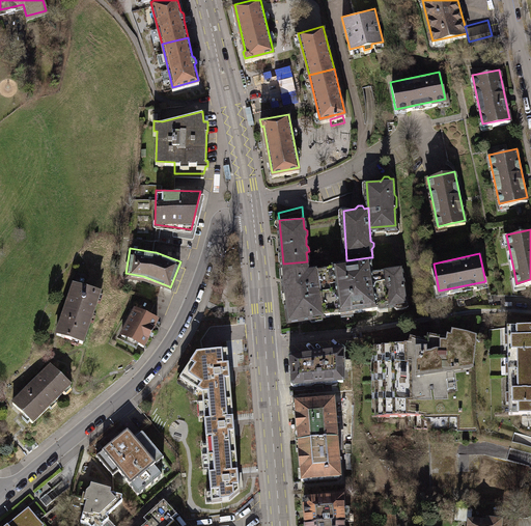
[(381,269),(371,270),(369,257),(346,260),(333,264),(333,266),(339,309),(404,299),(403,284),(406,282),(404,276),(402,274),(401,266),(391,267),(387,265),(384,266),(381,269)]
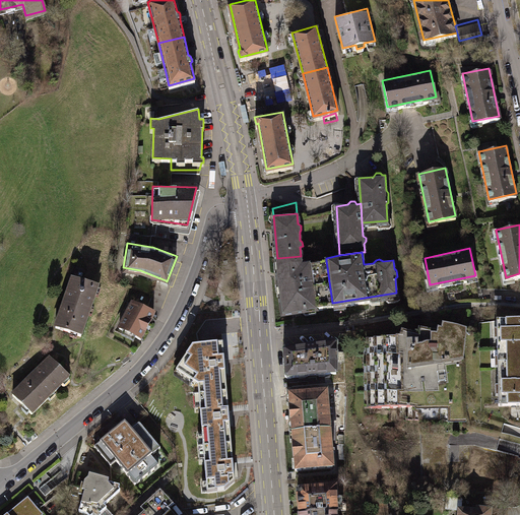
[(332,303),(326,260),(311,262),(310,260),(302,261),(301,256),(277,258),(282,312),(332,303)]
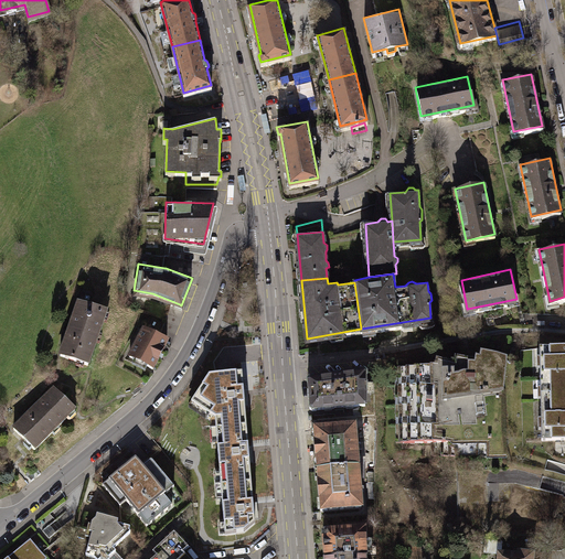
[(60,351),(87,361),(106,307),(78,297),(68,324),(60,351)]
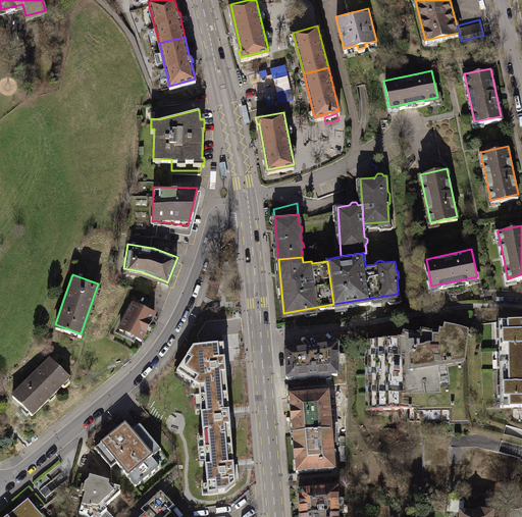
[(154,312),(129,300),(115,327),(140,340),(148,323),(154,312)]
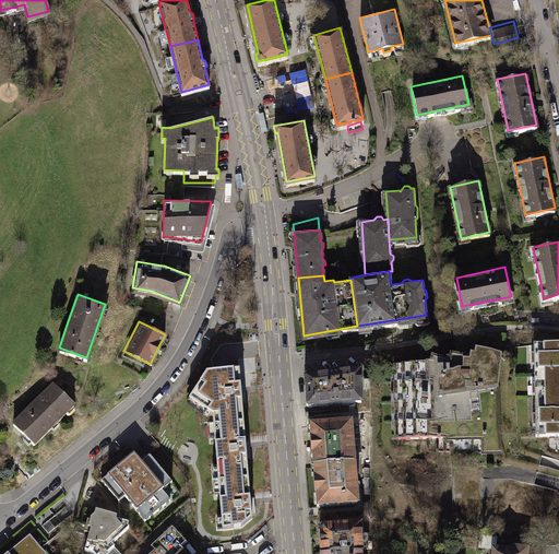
[(558,338),(537,339),(539,432),(558,431),(558,338)]
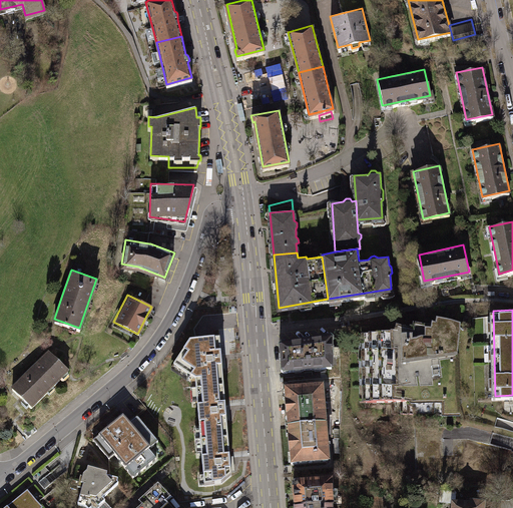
[(459,400),(458,347),(459,323),(460,319),(440,316),(438,321),(432,320),(430,326),(414,322),(413,329),(397,325),(397,329),(367,329),(367,333),(365,335),(367,398),(394,398),(411,398),(411,404),(416,404),(417,397),(443,397),(444,400),(459,400)]
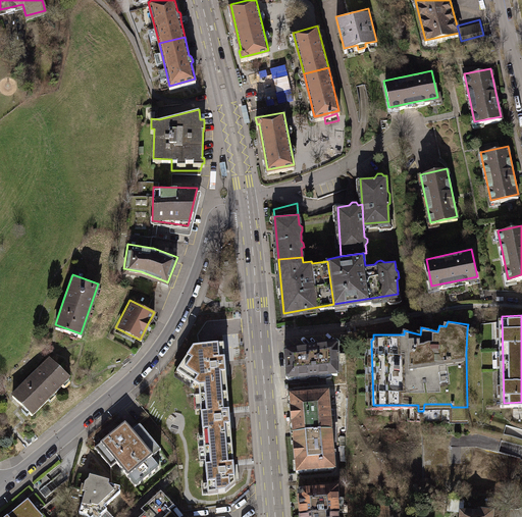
[(476,329),(467,328),(466,353),(474,353),(476,329)]
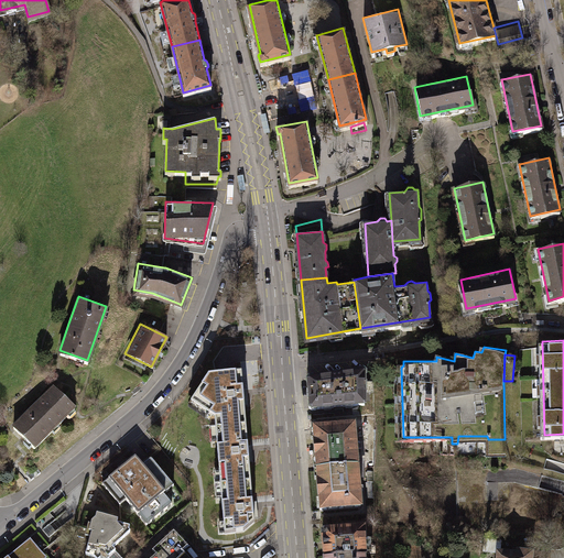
[(308,374),(306,376),(306,380),(308,382),(310,397),(308,400),(308,403),(311,406),(315,406),(317,403),(365,400),(364,387),(366,386),(366,379),(364,379),(364,373),(366,372),(366,369),(362,365),(359,367),(358,368),(339,371),(337,369),(334,370),(332,372),(314,374),(312,373),(308,374)]
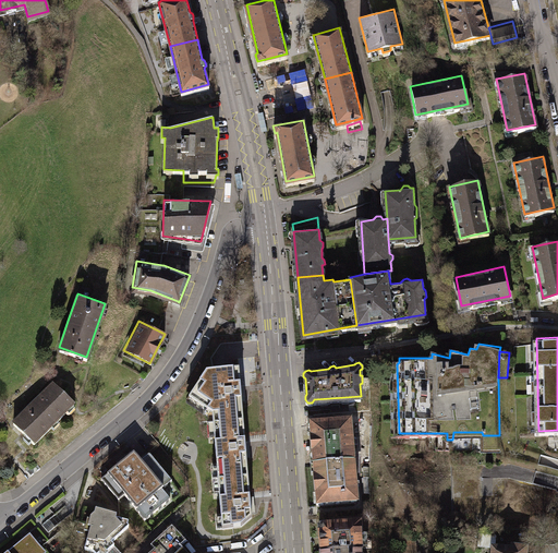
[(213,409),(214,419),(243,417),(239,364),(206,368),(190,394),(213,409)]
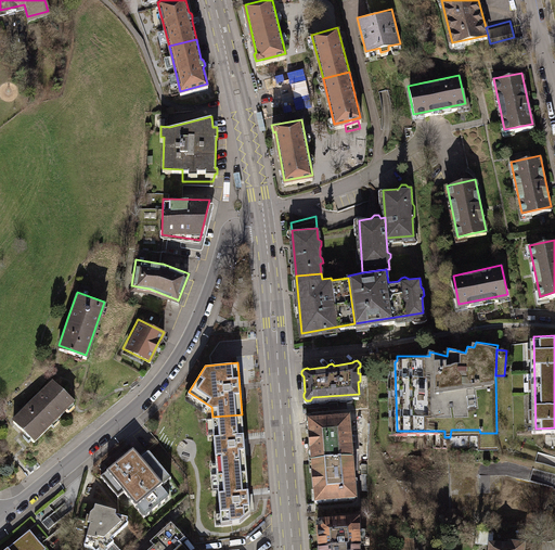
[(33,397),(13,418),(33,437),(73,397),(53,378),(33,397)]
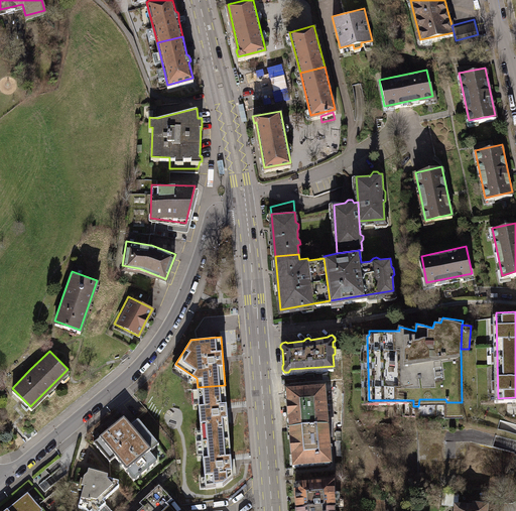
[(198,387),(202,438),(230,436),(225,385),(198,387)]
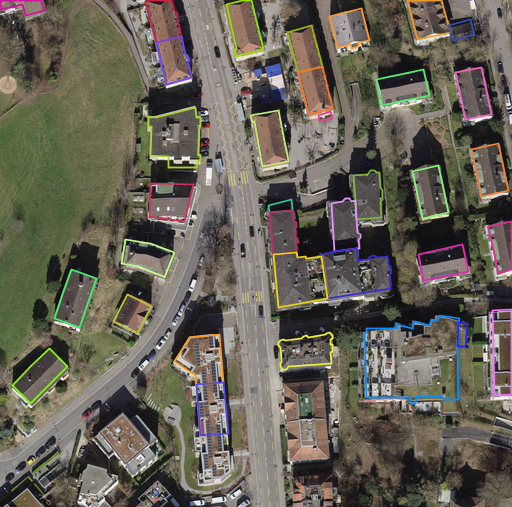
[(284,385),(287,422),(324,419),(322,382),(284,385)]
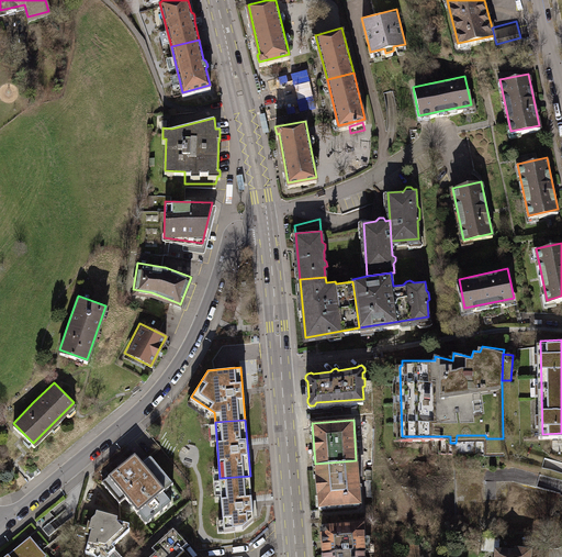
[(456,448),(456,443),(450,443),(450,436),(431,436),(431,448),(456,448)]
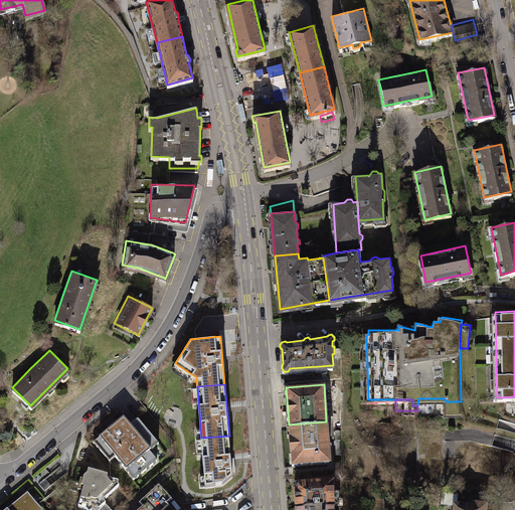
[(157,440),(136,413),(129,419),(123,412),(92,439),(108,458),(113,454),(132,476),(156,457),(148,447),(157,440)]
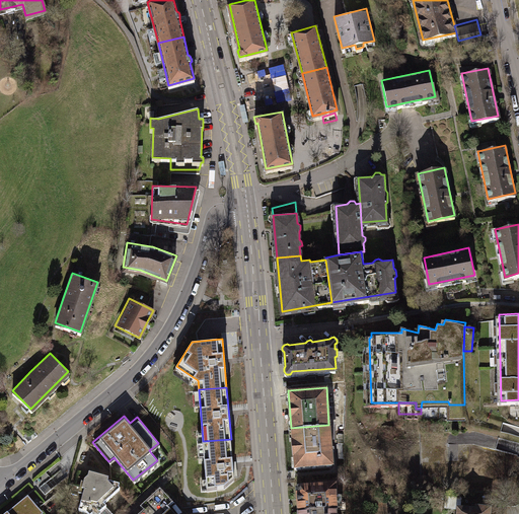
[(291,428),(294,465),(331,463),(328,425),(291,428)]
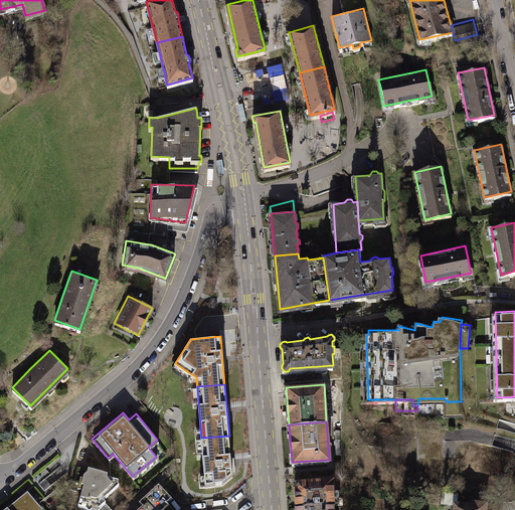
[(201,438),(205,483),(223,481),(232,473),(229,436),(201,438)]
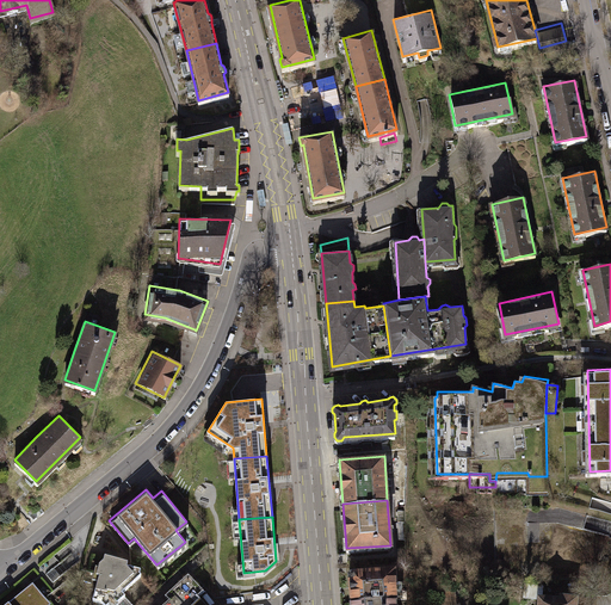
[(135,565),(130,559),(104,551),(102,557),(97,561),(96,570),(98,570),(91,597),(100,599),(105,604),(115,594),(117,598),(125,592),(122,587),(141,572),(140,569),(141,566),(135,565)]
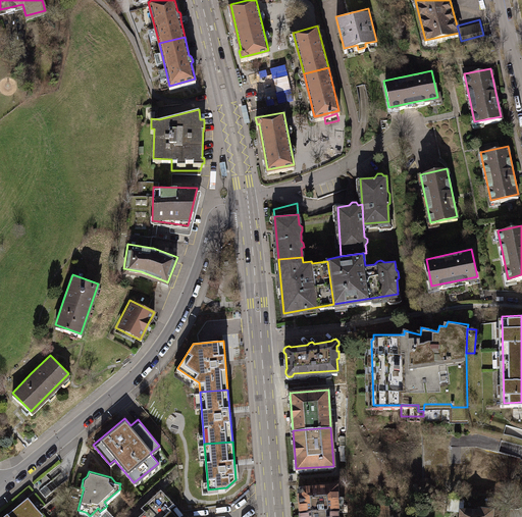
[(298,488),(300,511),(337,508),(340,508),(337,482),(300,486),(298,488)]
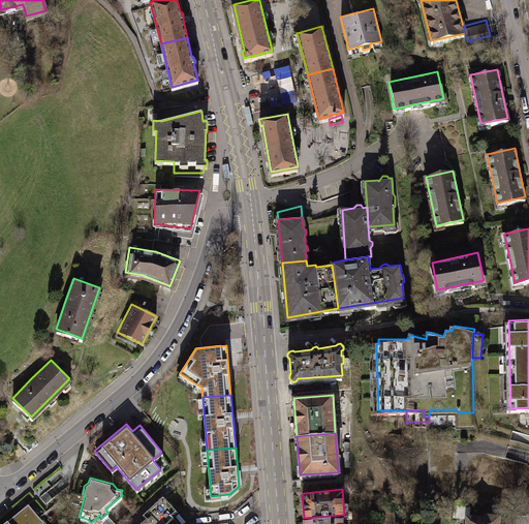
[(180,523),(170,514),(176,507),(163,493),(144,512),(147,516),(136,523),(180,523)]
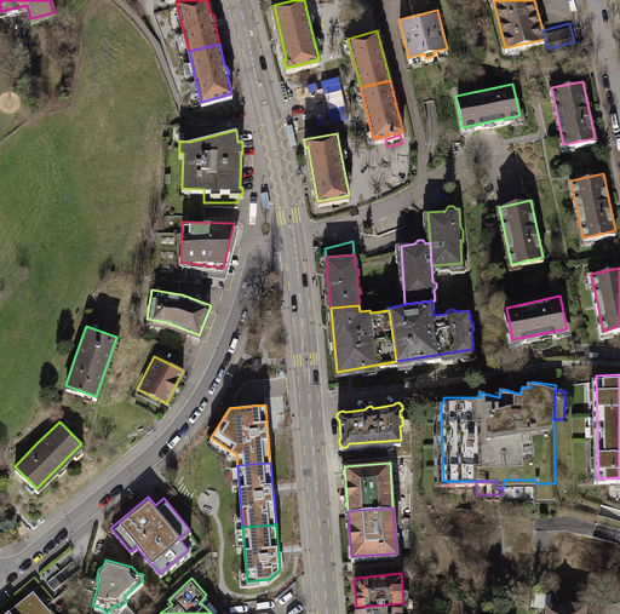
[(42,613),(38,608),(45,602),(33,587),(0,613),(42,613)]
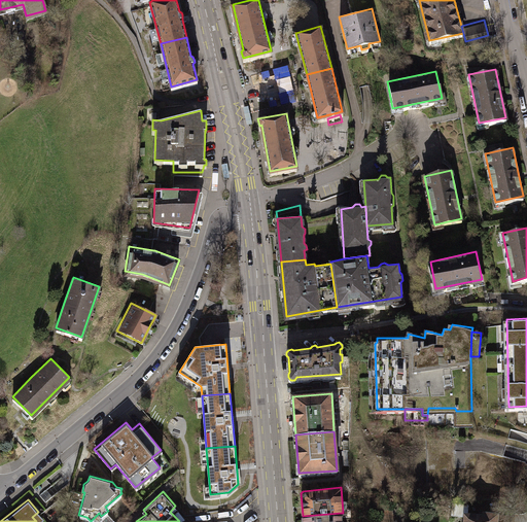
[(496,521),(497,511),(480,510),(480,513),(465,512),(464,521),(496,521)]
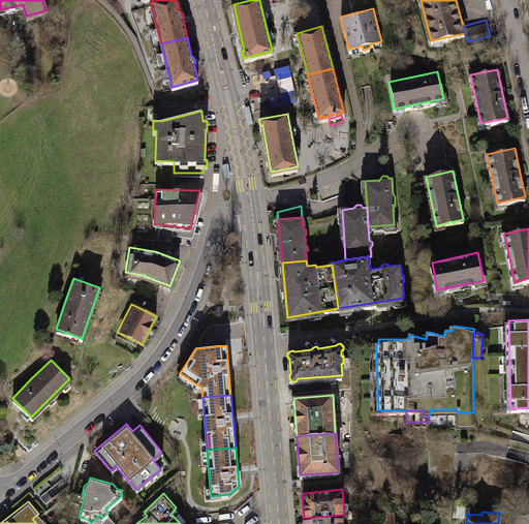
[(514,523),(515,515),(499,513),(498,523),(514,523)]
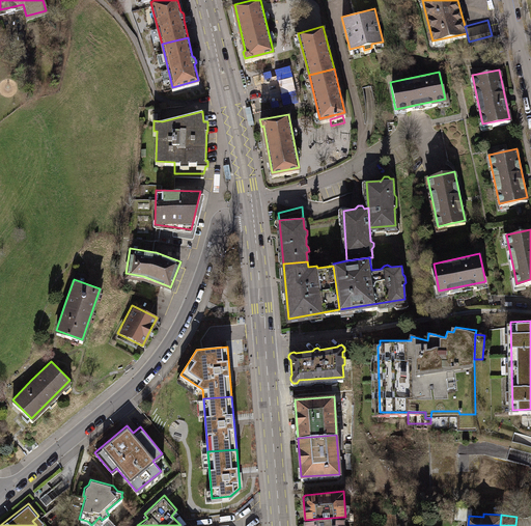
[(343,525),(343,517),(305,520),(305,525),(343,525)]
